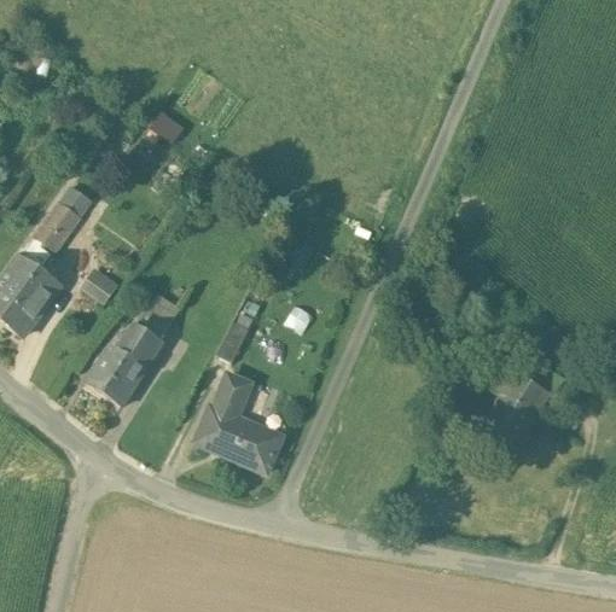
[(94,200),(73,185),(60,200),(82,217),(94,200)]
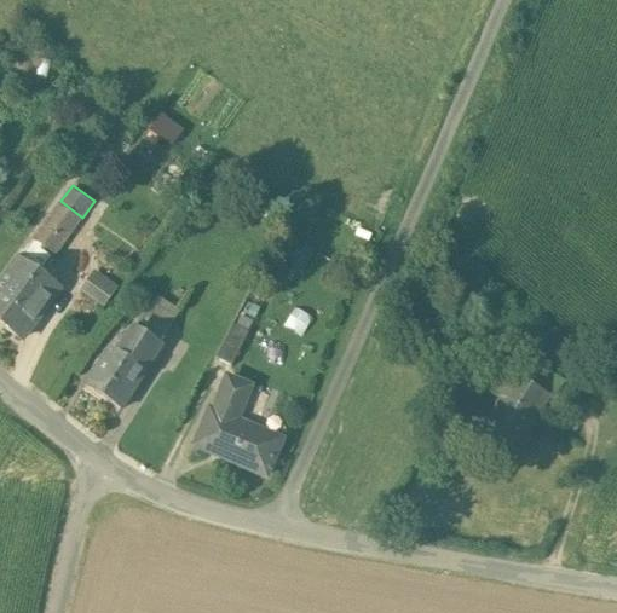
[(61,201),(34,236),(56,253),(82,218),(61,201)]
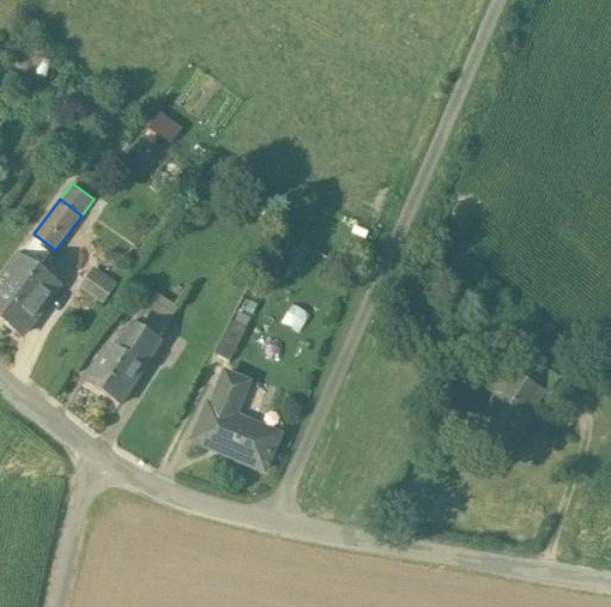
[(19,254),(0,281),(0,316),(23,332),(59,281),(19,254)]
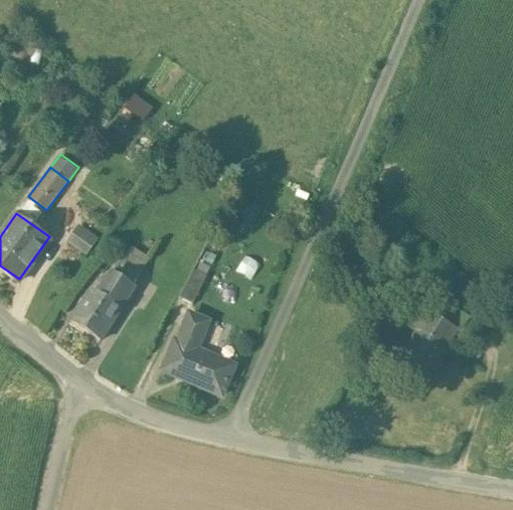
[(98,237),(79,224),(69,238),(88,251),(98,237)]
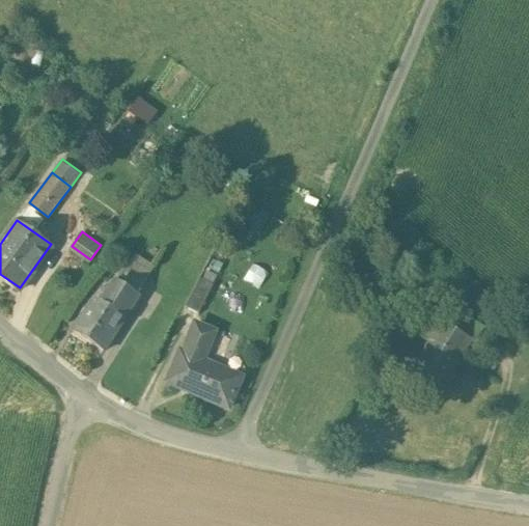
[(127,266),(147,274),(155,257),(134,248),(127,266)]
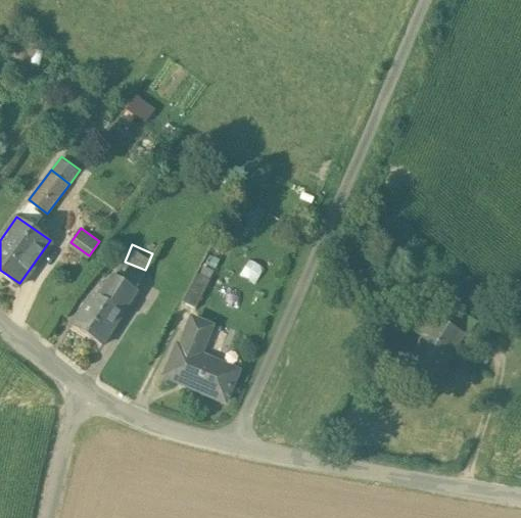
[(143,277),(124,264),(115,275),(123,280),(136,288),(143,277)]
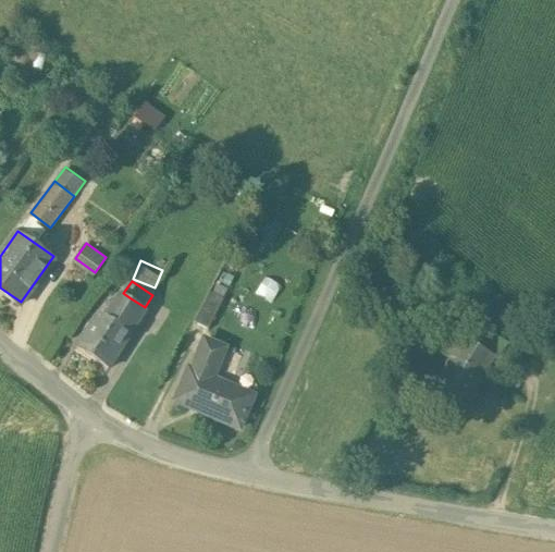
[(211,291),(196,320),(209,327),(224,297),(211,291)]
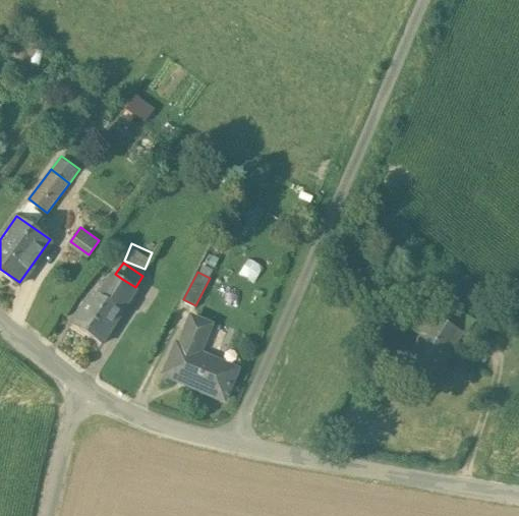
[(107,300),(93,291),(72,322),(103,342),(124,311),(120,309),(135,287),(122,279),(107,300)]
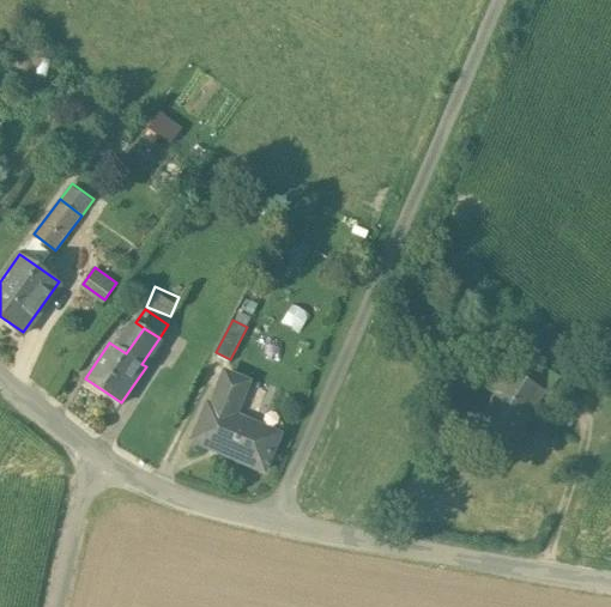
[(562,374),(526,352),(515,371),(544,388),(551,393),(562,374)]
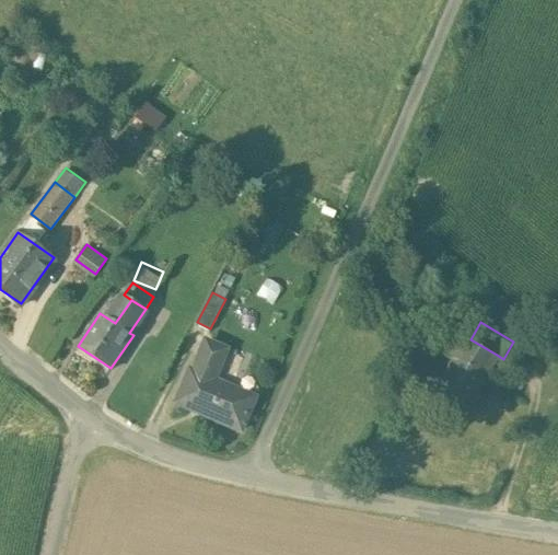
[(471,339),(451,328),(438,351),(454,361),(434,396),(463,413),(497,355),(471,339)]
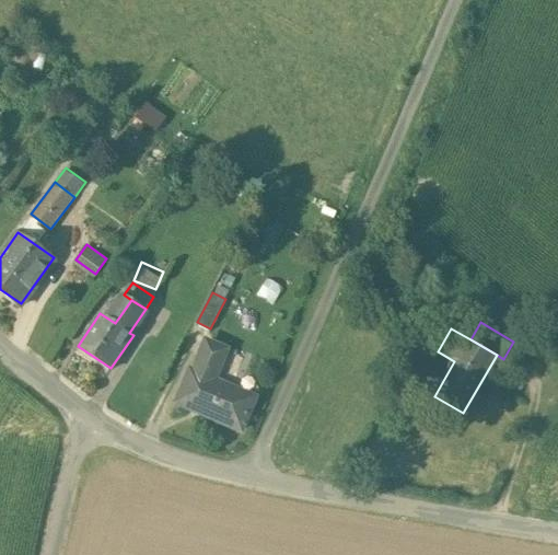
[(228,348),(208,340),(195,371),(192,370),(179,401),(243,426),(255,395),(214,379),(228,348)]
